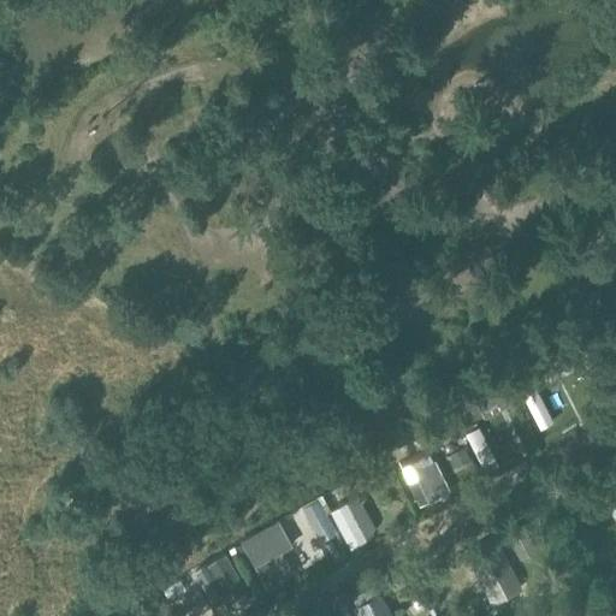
[(161,0),(169,17),(187,10),(183,0),(161,0)]
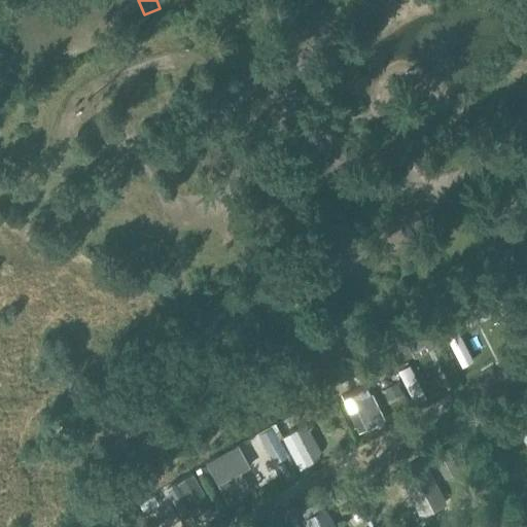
[(405,61),(423,101),(448,90),(428,48),(405,61)]
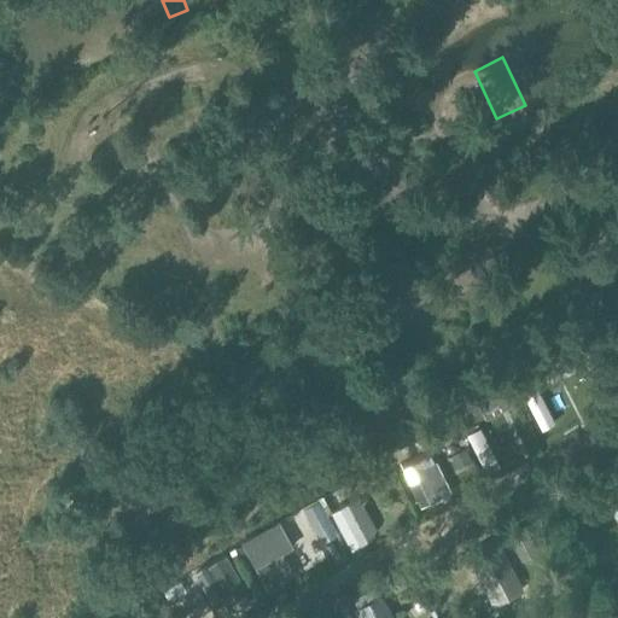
[(544,400),(561,392),(555,380),(537,389),(536,385),(522,392),(546,442),(560,435),(544,400)]
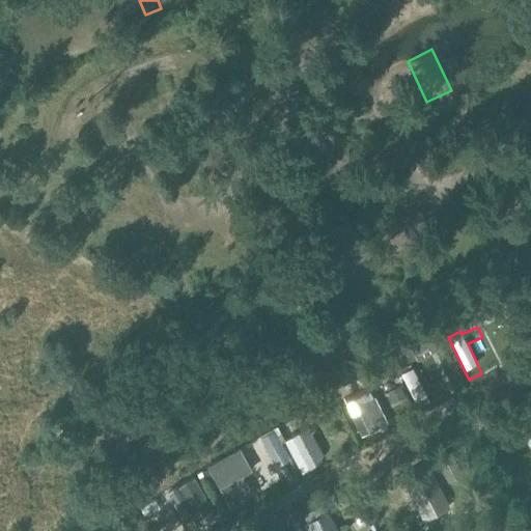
[(426,361),(414,367),(408,355),(397,360),(418,401),(429,395),(424,385),(436,380),(426,361)]
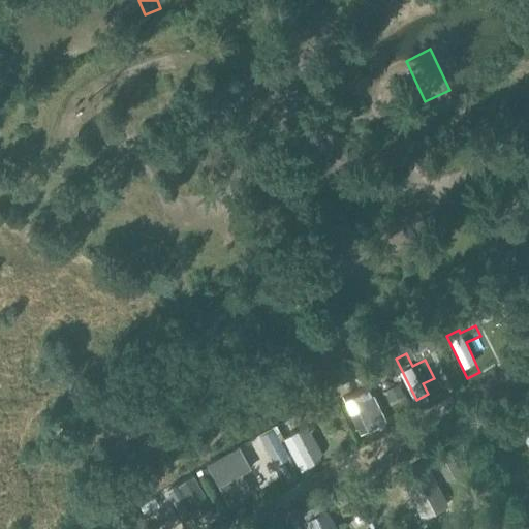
[(362,401),(371,397),(365,384),(341,396),(360,434),(374,427),(362,401)]
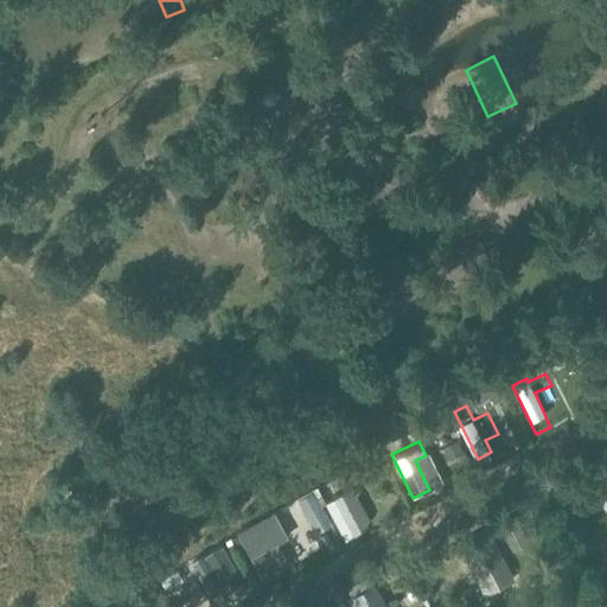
[(606,513),(606,485),(595,492),(606,513)]
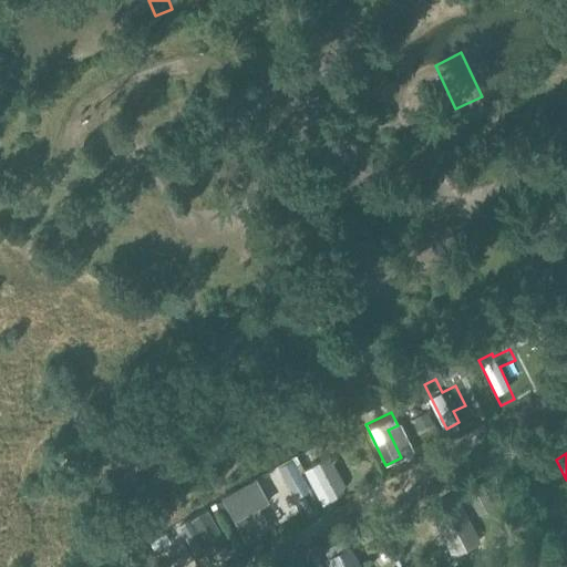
[(340,488),(344,486),(330,459),(319,464),(318,463),(305,471),(322,504),(337,497),(334,494),(341,491),(340,488)]
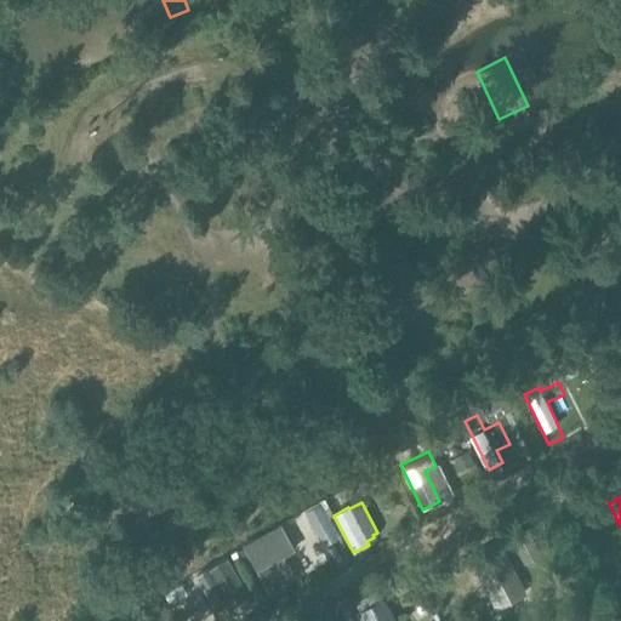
[(283,556),(292,550),(280,527),(243,546),(269,596),(284,587),(281,584),(295,577),(283,556)]
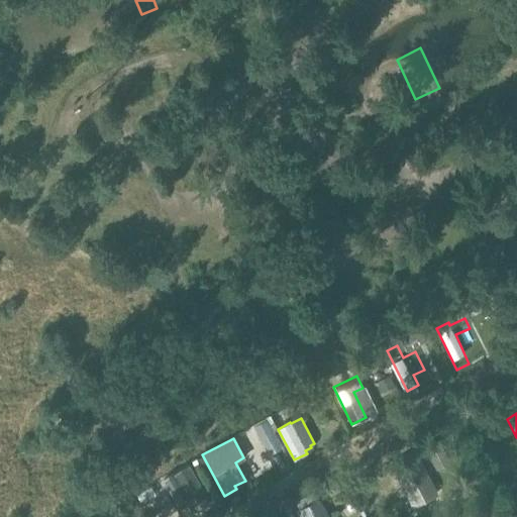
[(415,451),(390,464),(412,507),(437,494),(415,451)]
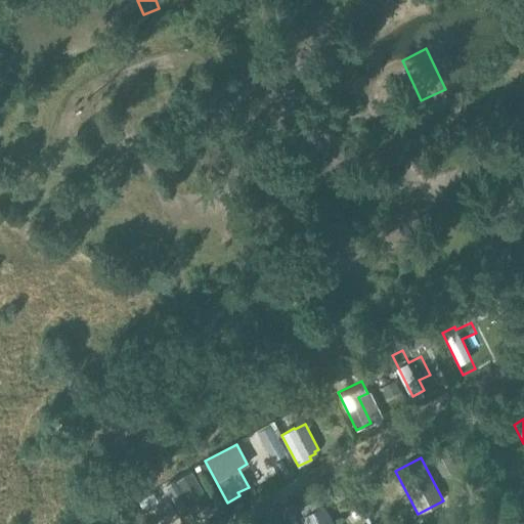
[(206,515),(213,510),(191,472),(183,475),(176,481),(170,483),(166,487),(179,510),(184,509),(189,504),(198,518),(206,515)]
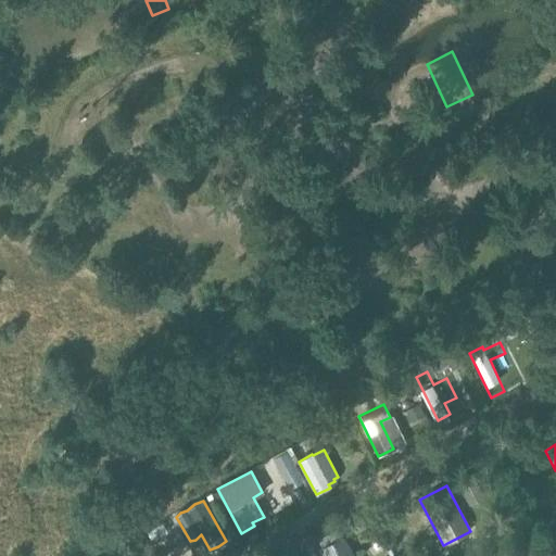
[(353,555),(342,535),(318,547),(321,555),(353,555)]
